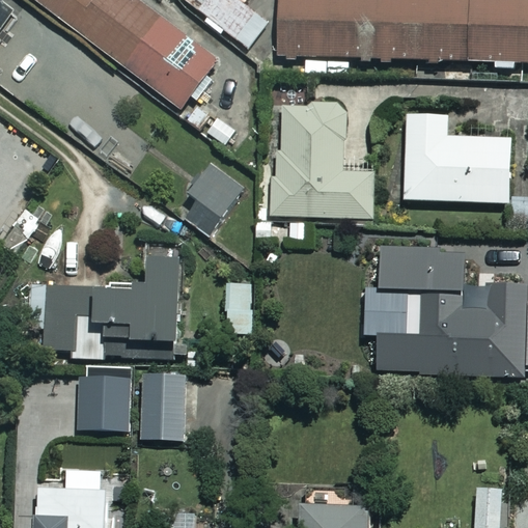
[(0,24),(15,4),(9,0),(0,0),(0,24)]
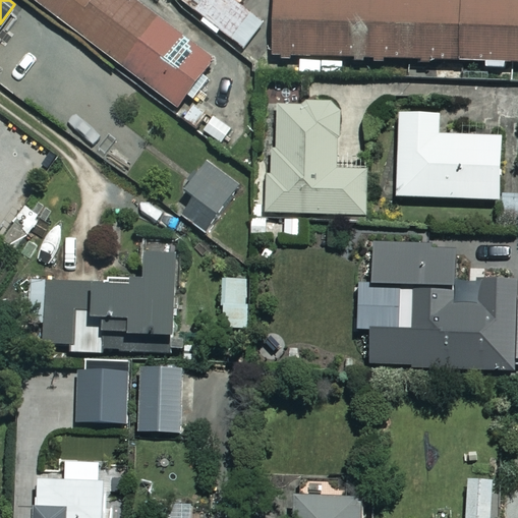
[(29,0),(173,110),(212,58),(135,0),(29,0)]
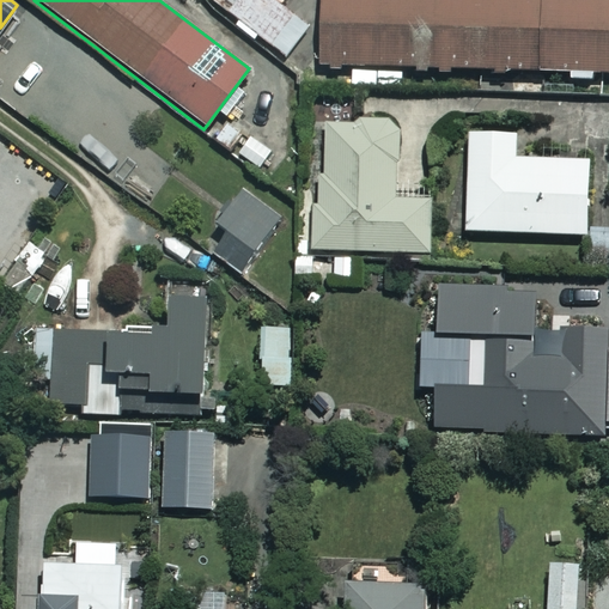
[(308,25),(276,0),(215,0),(285,54),(308,25)]
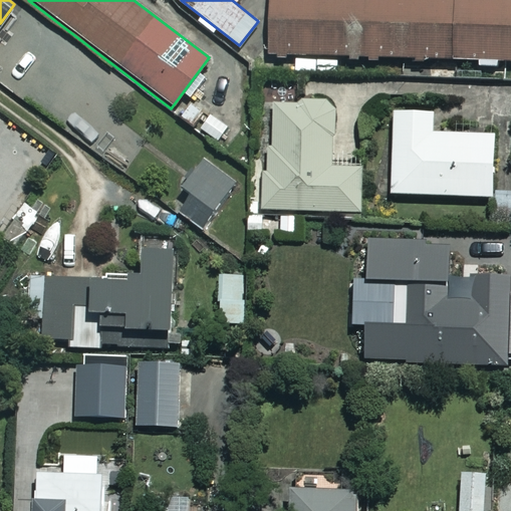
[(510,58),(510,0),(269,0),(268,53),(477,59),(477,64),(496,65),(496,58),(510,58)]
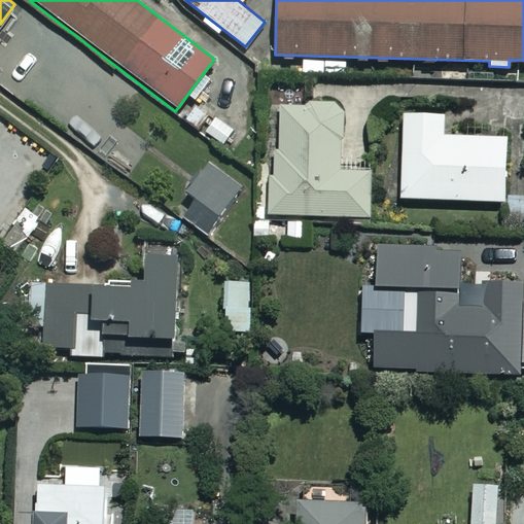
[(270,212),(285,213),(284,243),(310,244),(311,214),(369,216),(371,169),(340,168),(342,105),(280,103),(279,150),(273,149),(270,212)]
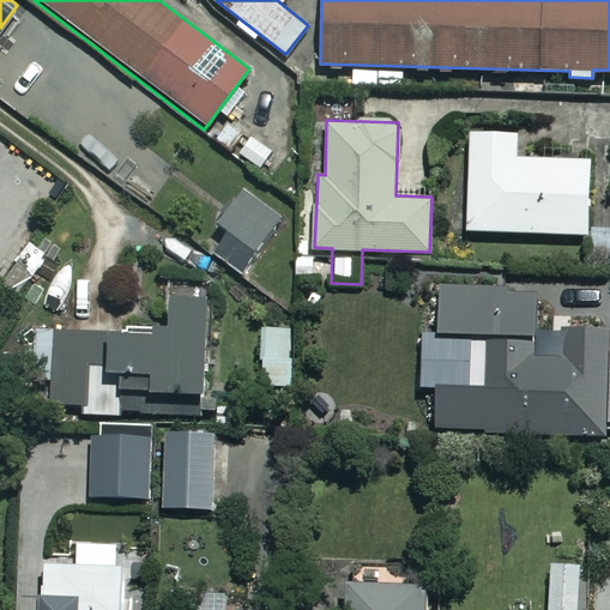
[(517,133),(469,132),(467,230),(587,234),(589,158),(515,157),(517,133)]
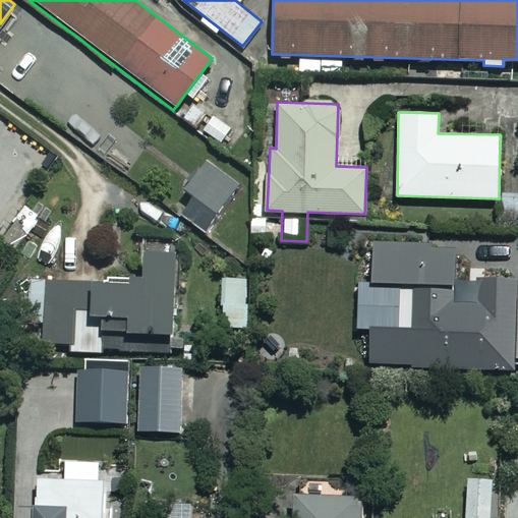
[(237,184),(205,162),(184,190),(192,196),(181,212),(206,229),(237,184)]
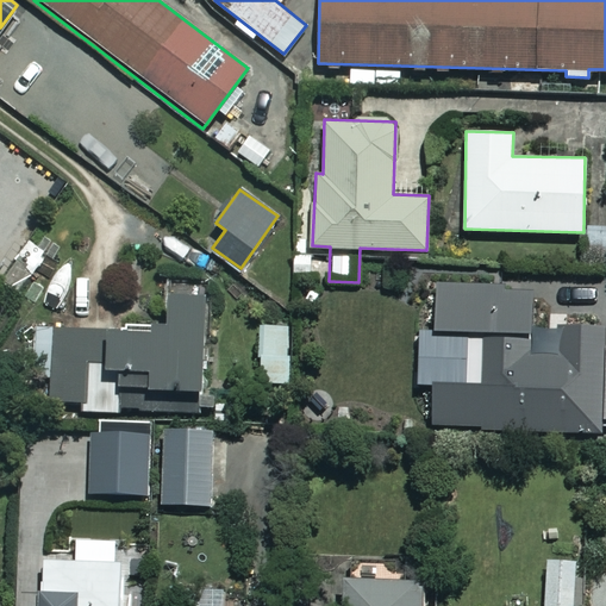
[(605,225),(586,226),(586,263),(605,262),(605,225)]
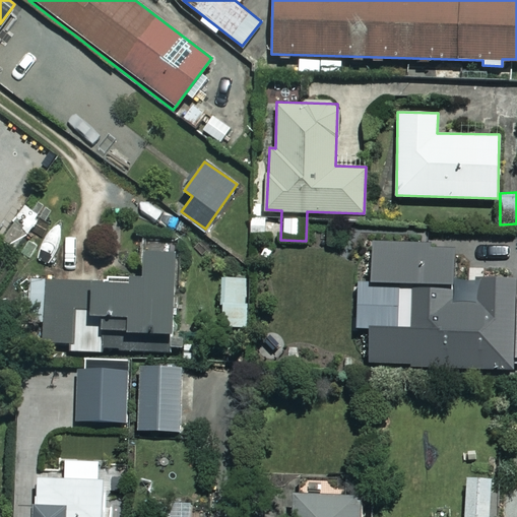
[(454,276),(464,277),(465,247),(372,244),(371,281),(398,282),(396,328),(370,327),(369,363),(513,368),(513,358),(516,358),(516,295),(516,296),(516,278),(477,277),(476,294),(453,294),(454,276)]
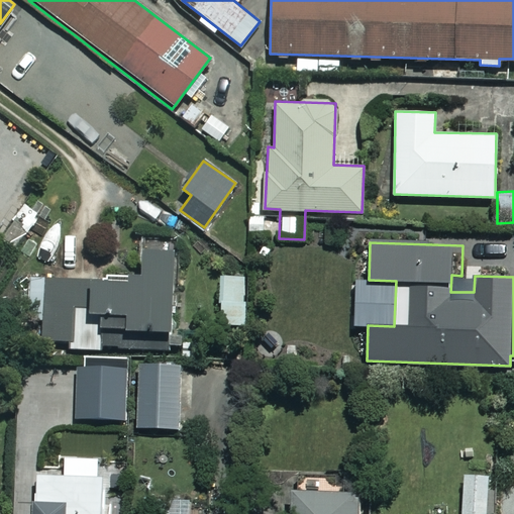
[(141,280),(27,278),(26,305),(45,305),(45,346),(164,348),(164,331),(176,331),(177,250),(142,250),(141,280)]
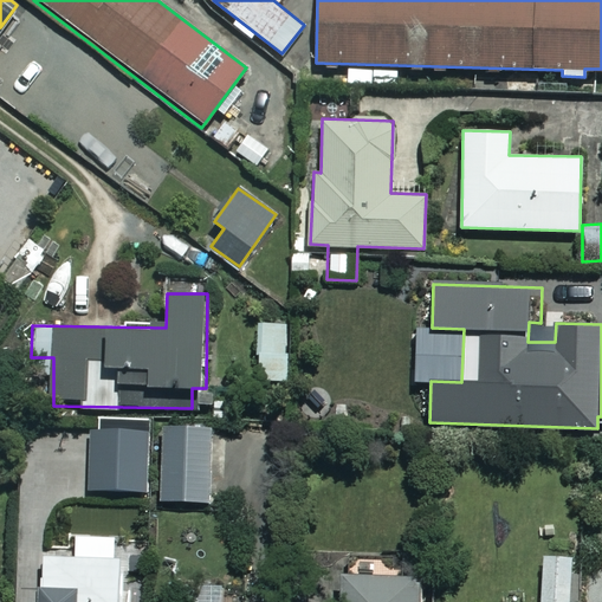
[(286,322),(258,322),(259,382),(287,381),(286,322)]
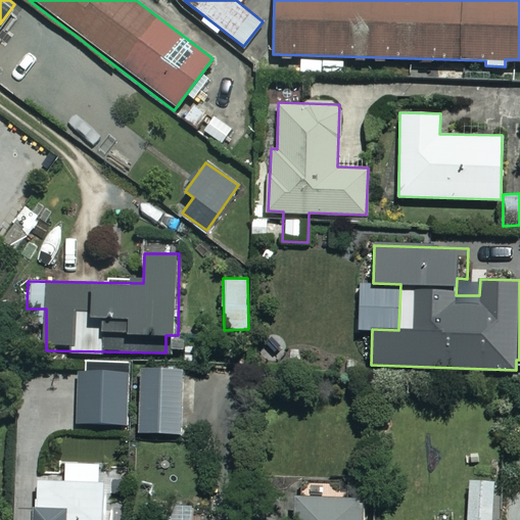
[(129,367),(77,365),(75,422),(127,424),(129,367)]
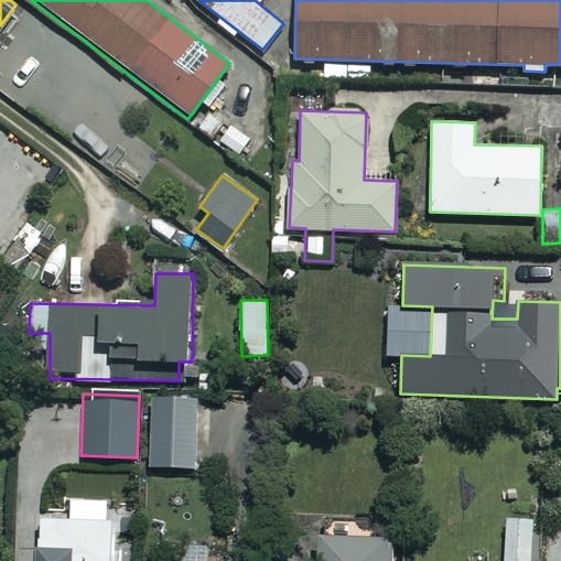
[(207,399),(152,398),(150,466),(194,466),(195,440),(206,440),(207,399)]
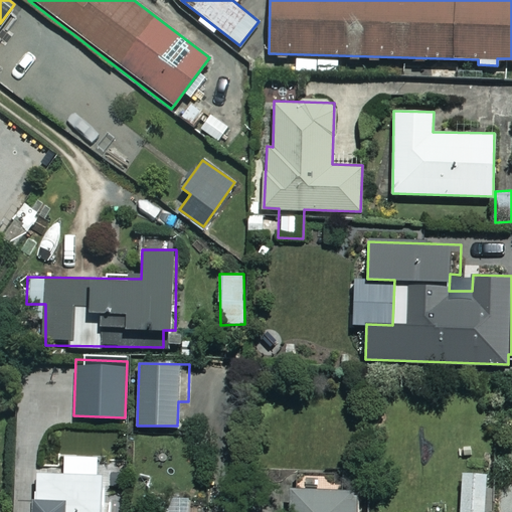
[(484,511),(487,471),(463,469),(459,511),(484,511)]
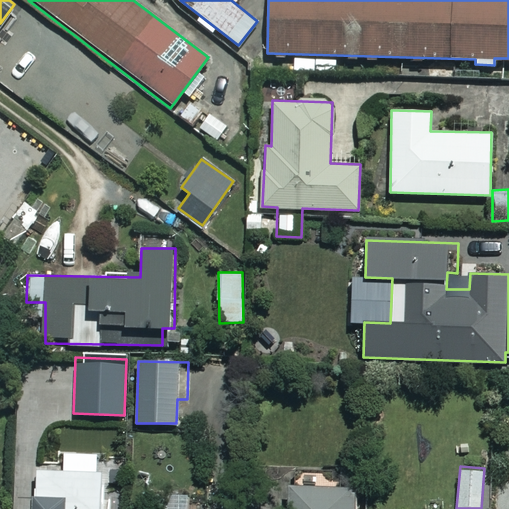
[(103,508),(105,471),(34,468),(32,508),(103,508)]
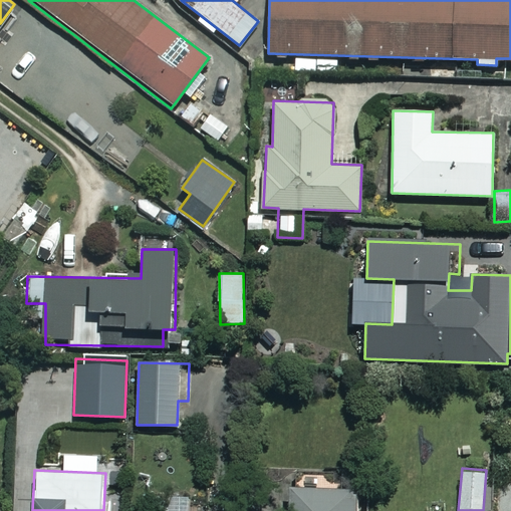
[(354,510),(355,491),(291,488),(290,510),(354,510)]
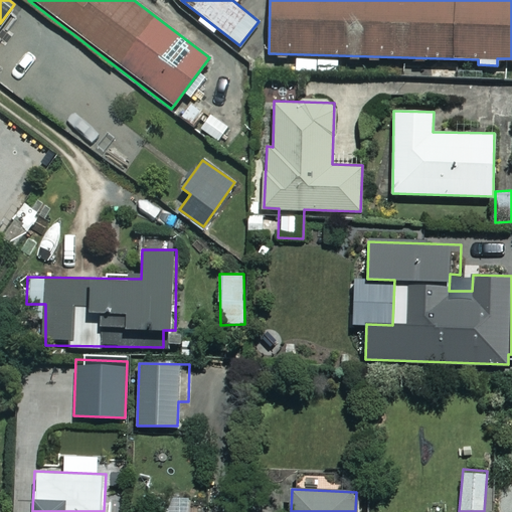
[(188,511),(189,497),(155,496),(154,511),(188,511)]
